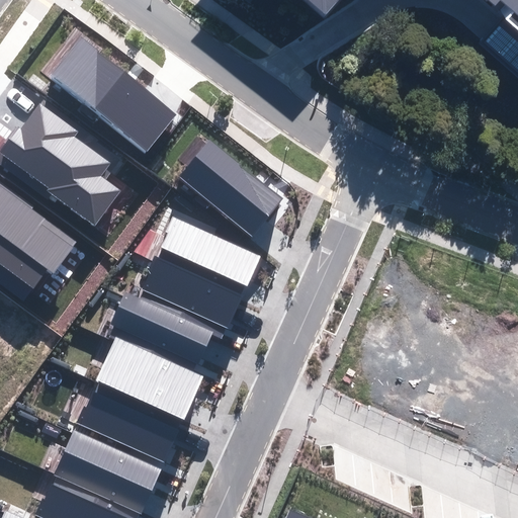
[(335,0),(301,0),(321,16),(335,0)]
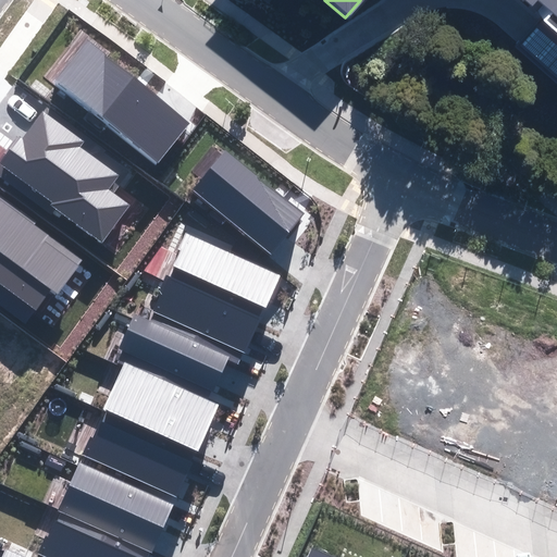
[(556,0),(520,0),(528,7),(533,0),(534,0),(546,11),(540,19),(556,33),(556,0)]
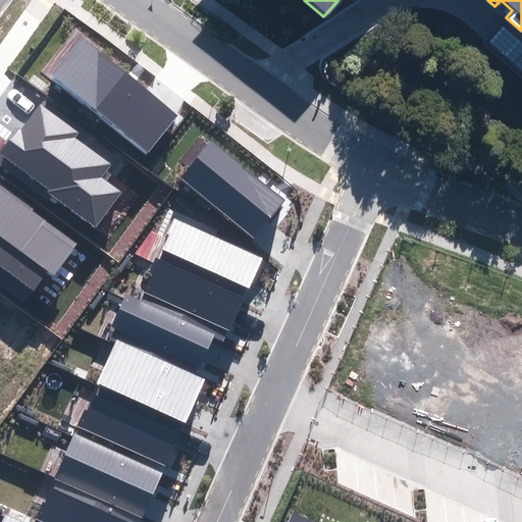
[(51,74),(147,153),(177,115),(83,37),(51,74)]
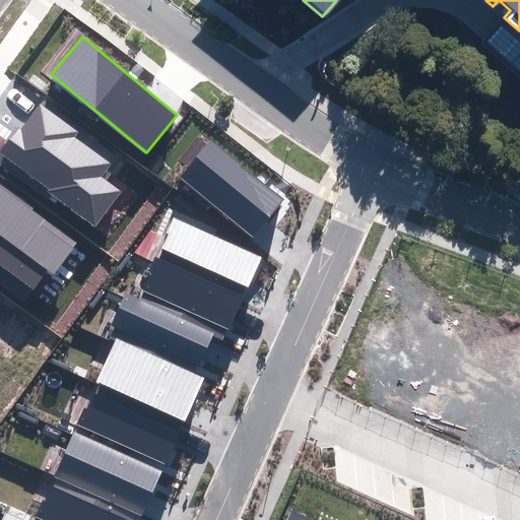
[(48,191),(95,226),(122,192),(103,177),(112,165),(75,137),(79,133),(41,104),(21,129),(18,127),(0,150),(0,152),(49,189),(48,191)]
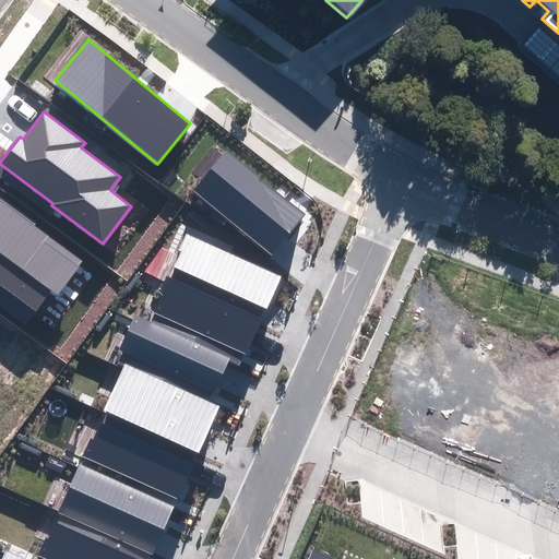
[(193,190),(272,256),(307,214),(227,150),(193,190)]
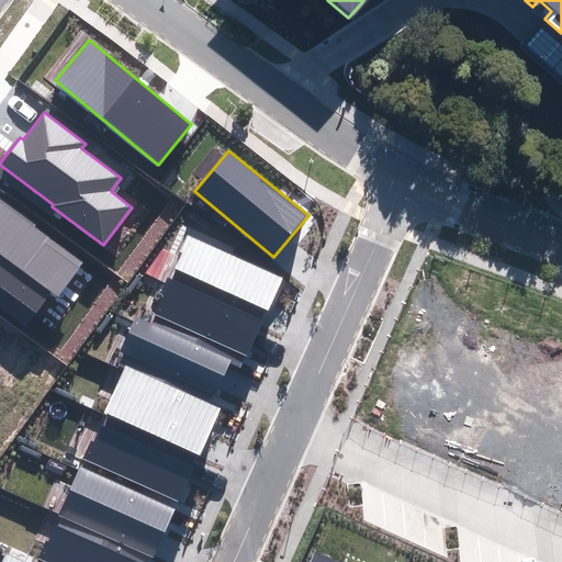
[(0,287),(35,313),(51,292),(58,296),(83,262),(34,226),(36,222),(0,195),(0,287)]
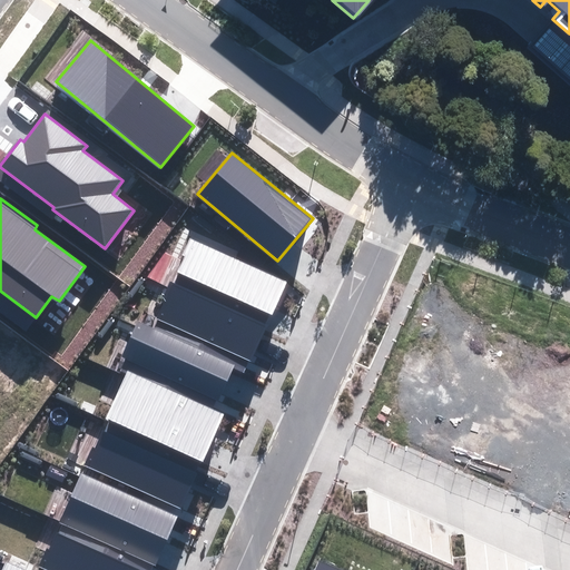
[(157,317),(249,361),(286,283),(234,258),(190,238),(183,255),(186,257),(174,284),(170,282),(155,316),(157,317)]
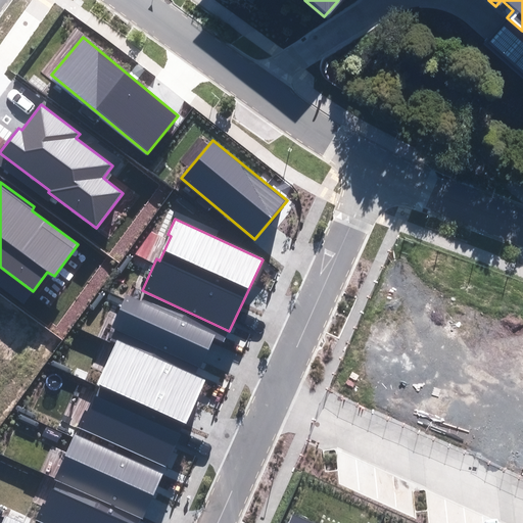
[(111,327),(199,368),(214,338),(224,342),(229,331),(144,291),(139,301),(127,295),(111,327)]
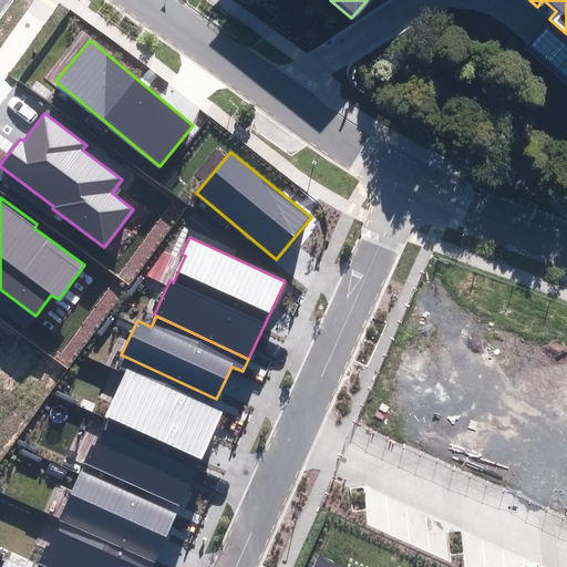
[(125,371),(104,418),(202,460),(223,412),(125,371)]
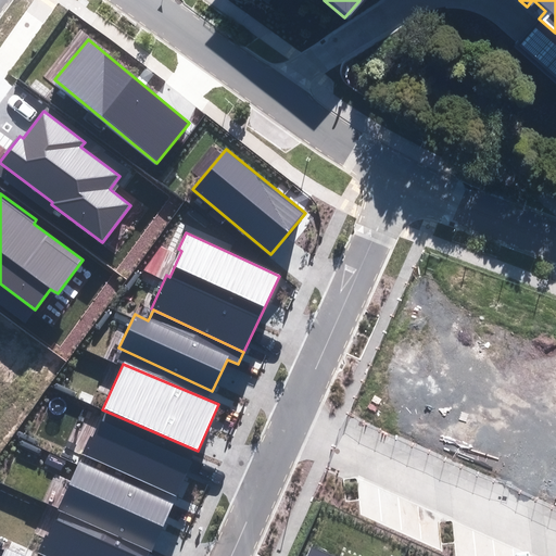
[(81,455),(177,496),(192,462),(100,421),(93,438),(89,437),(81,455)]
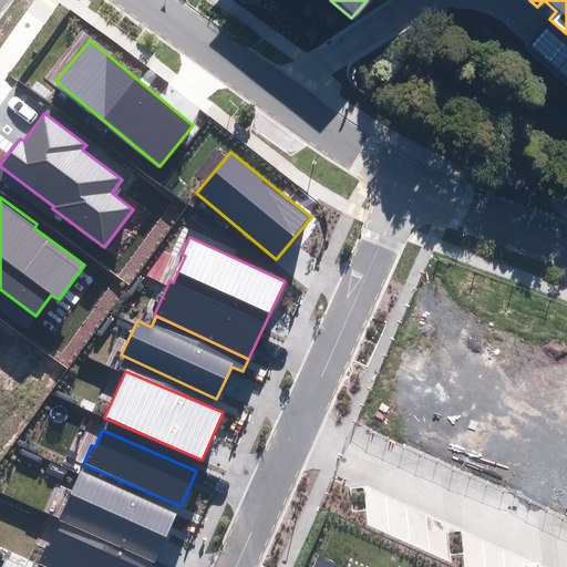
[(81,470),(59,519),(61,521),(153,562),(155,563),(178,513),(81,470)]
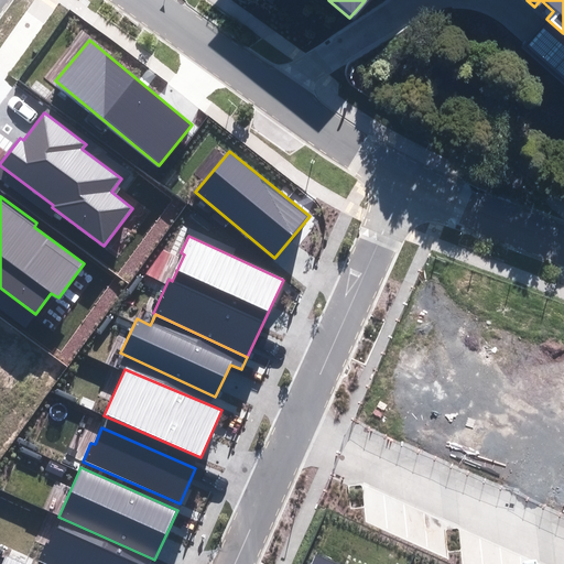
[(44,563),(149,563),(152,559),(61,518),(41,562),(44,563)]
